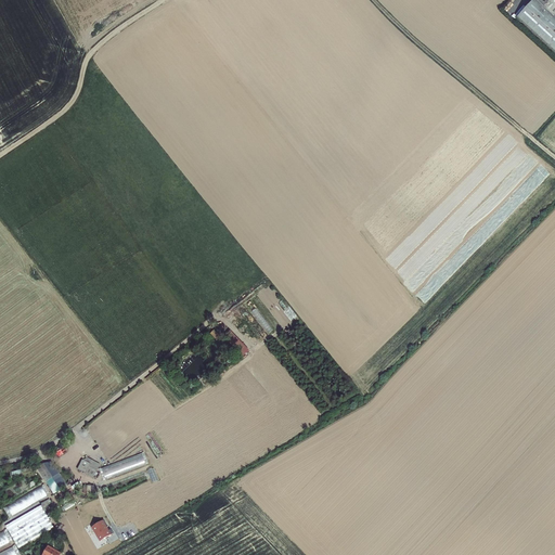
[(554,0),(532,0),(534,2),(519,20),(554,51),(554,0)]
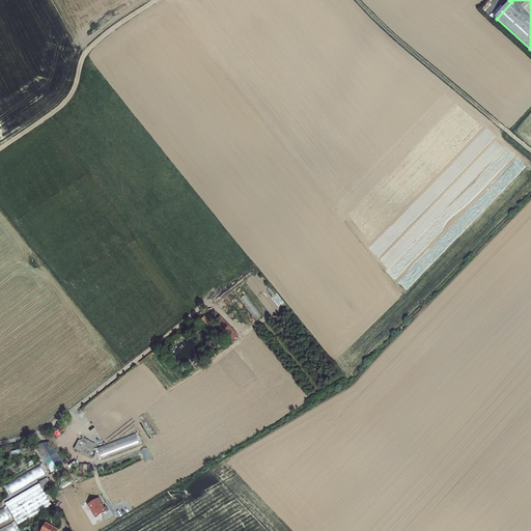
[(257,318),(261,315),(246,295),(243,298),(257,318)]
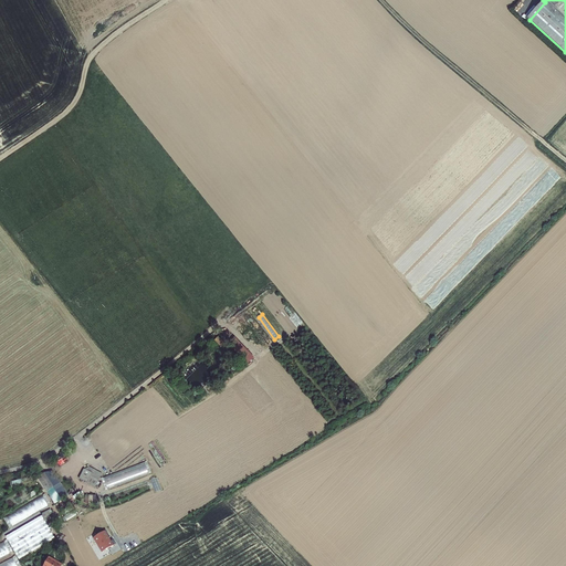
[(106,489),(153,473),(148,462),(103,478),(106,489)]
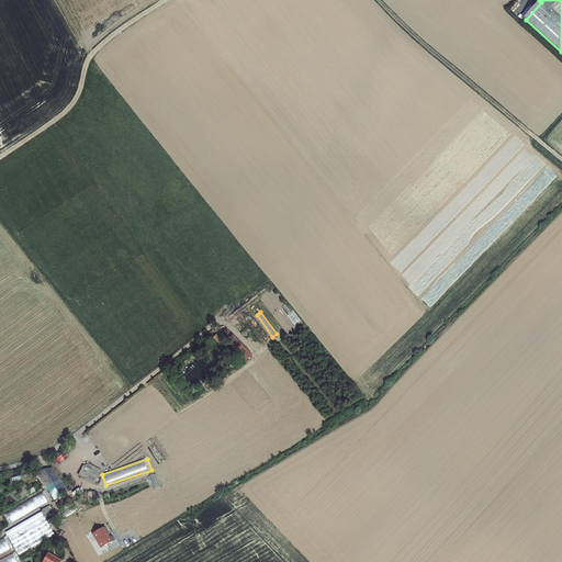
[(91,469),(86,468),(80,476),(94,484),(97,478),(89,473),(91,469)]
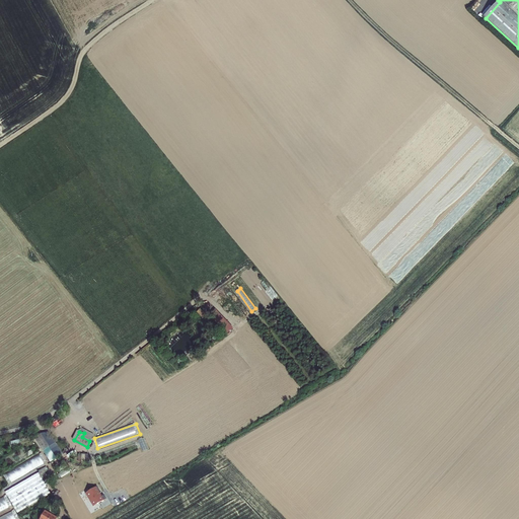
[(40,434),(33,437),(42,450),(54,443),(49,433),(40,434)]
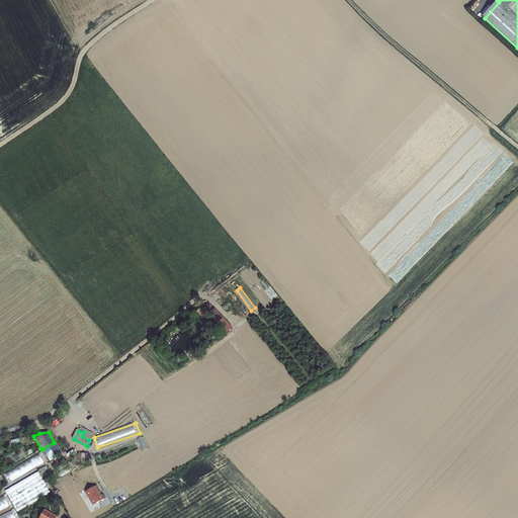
[(7,471),(12,481),(45,461),(39,452),(7,471)]
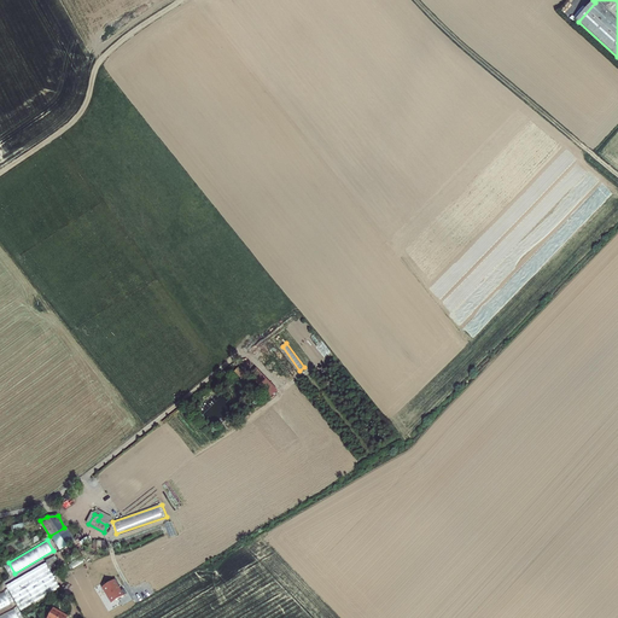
[(45,564),(6,587),(21,611),(60,588),(47,566),(56,560),(53,557),(44,563),(45,564)]
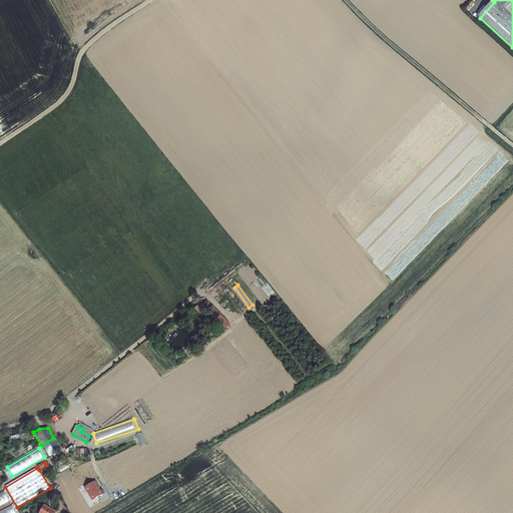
[(96,480),(85,487),(93,501),(105,494),(96,480)]
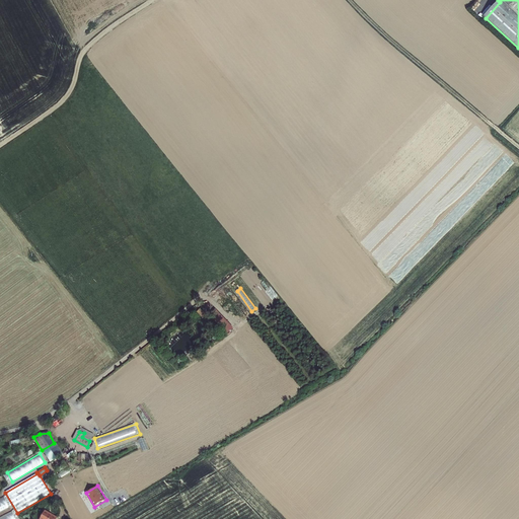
[(0,511),(10,507),(5,497),(0,499),(0,511)]
